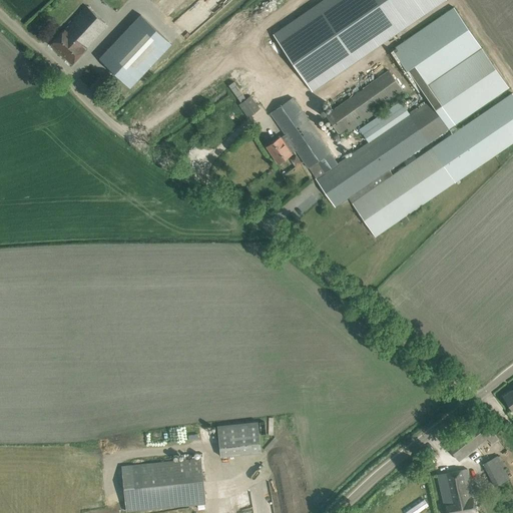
[(444,0),(323,0),(254,47),(274,74),(291,63),(311,93),(445,1),(444,0)]
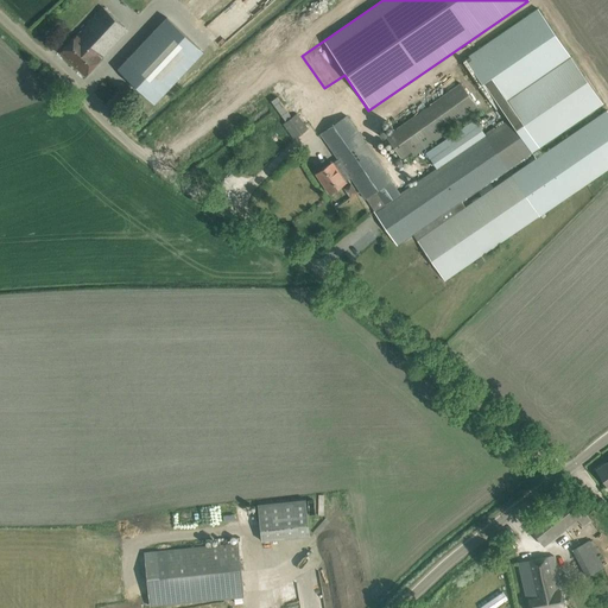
[(61,52),(86,75),(127,31),(102,7),(92,19),(61,52)]
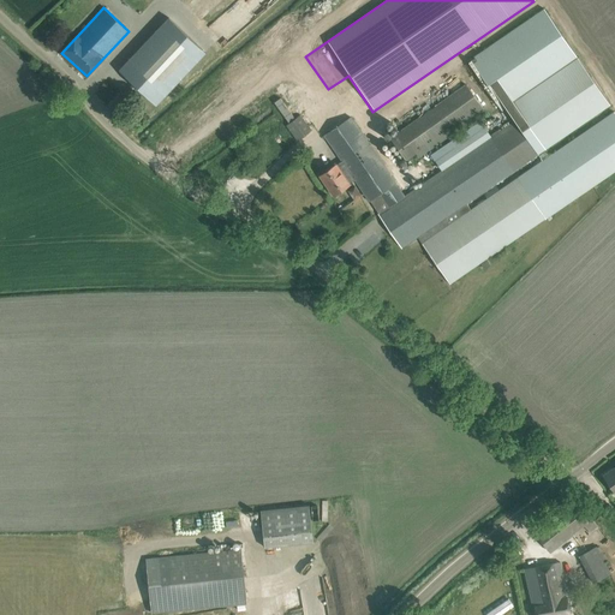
[(507,107),(578,58),(544,9),(467,61),(501,111),(507,107)]
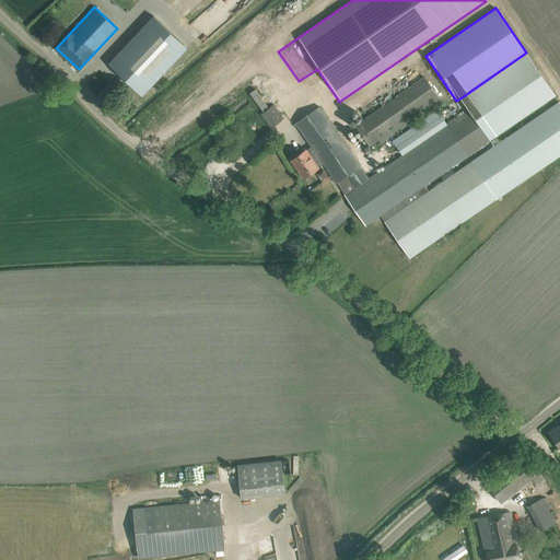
[(187,50),(153,19),(108,67),(112,70),(141,98),(187,50)]
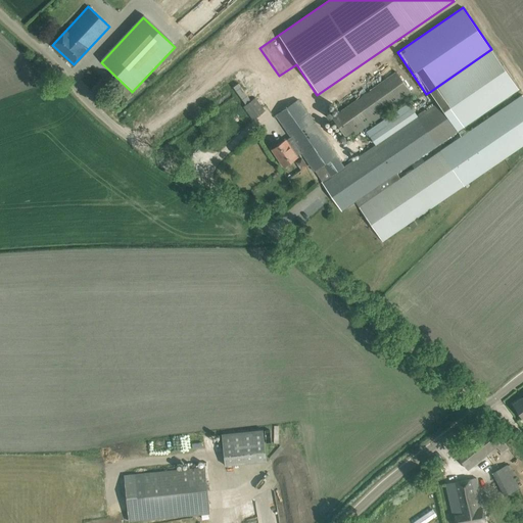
[(440,105),(458,131),(482,115),(519,90),(491,49),(431,91),(438,102),(440,105)]
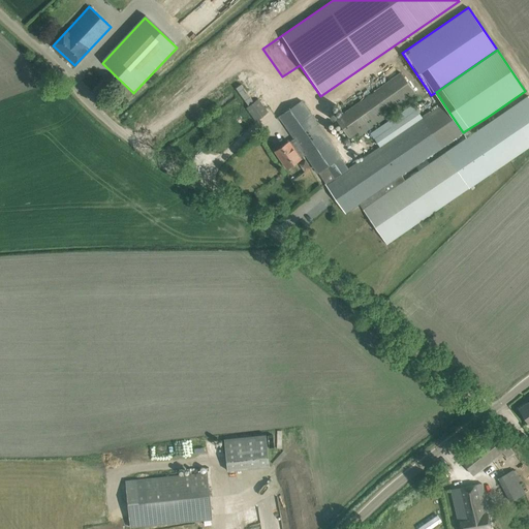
[(360,133),(418,98),(403,73),(336,114),(355,146),(365,141),(360,133)]
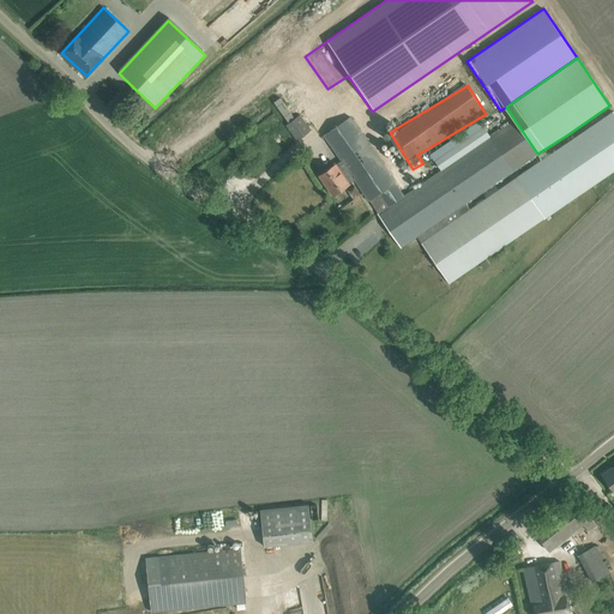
[(280,100),(274,104),(288,124),(293,119),(280,100)]
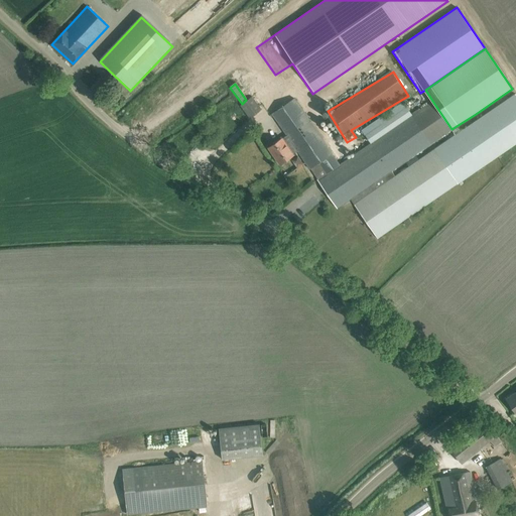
[(391,170),(350,199),(377,238),(412,215),(413,216),(423,209),(422,208),(515,143),(515,96),(515,94),(395,175),(391,170)]
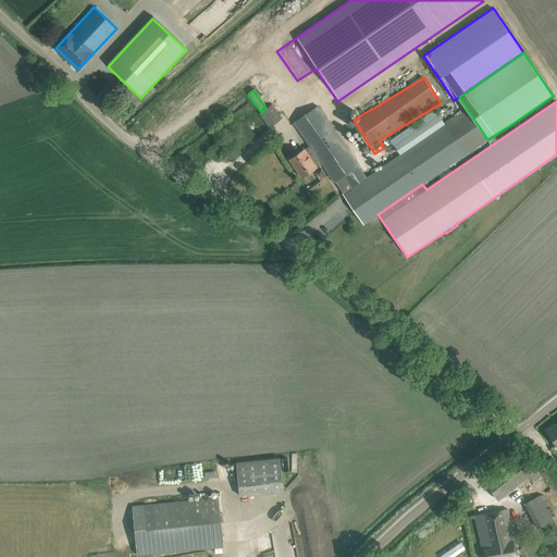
[(260,113),(270,127),(282,119),(272,104),(260,113)]
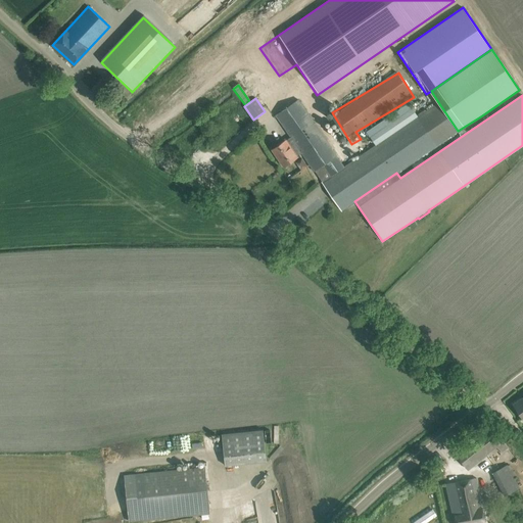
[(315,172),(324,164),(331,176),(343,168),(297,100),(276,114),(291,137),(301,153),(315,172)]
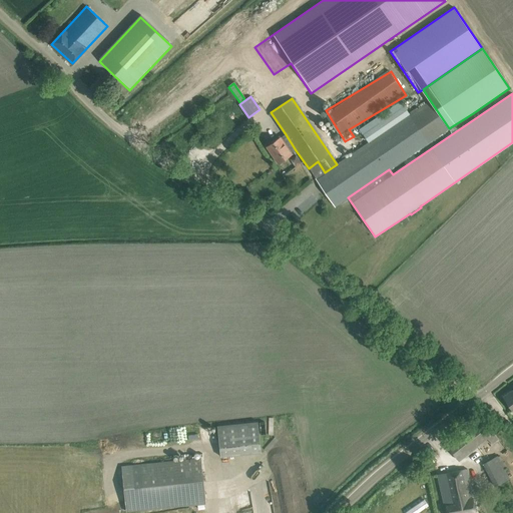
[(325,172),(316,178),(335,206),(348,197),(389,169),(449,128),(432,103),(430,100),(421,106),(410,114),(405,106),(364,134),(369,142),(337,164),(325,172)]
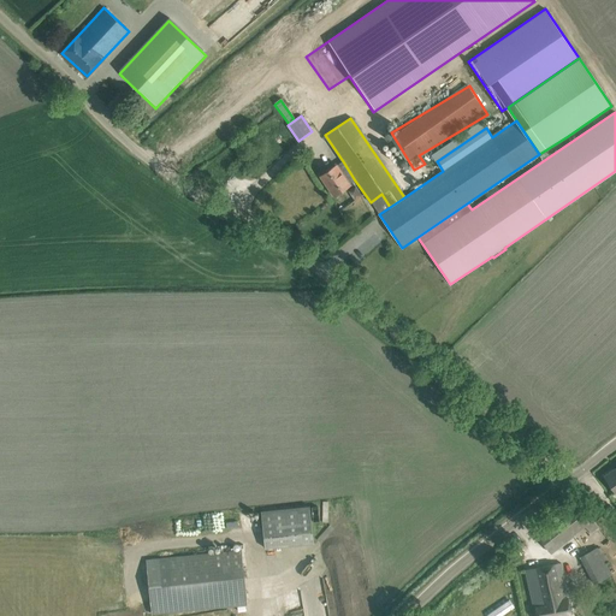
[(321,155),(309,164),(319,178),(321,177),(335,196),(350,184),(355,181),(343,161),(337,165),(329,152),(321,157),(321,155)]
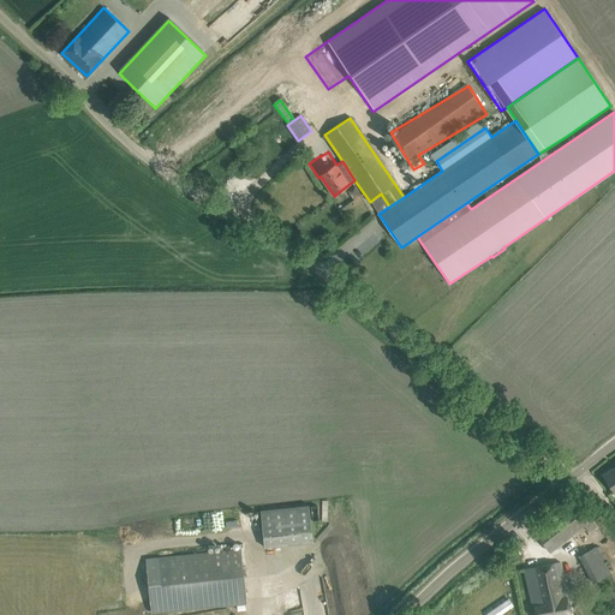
[(614,466),(603,475),(614,491),(614,466)]
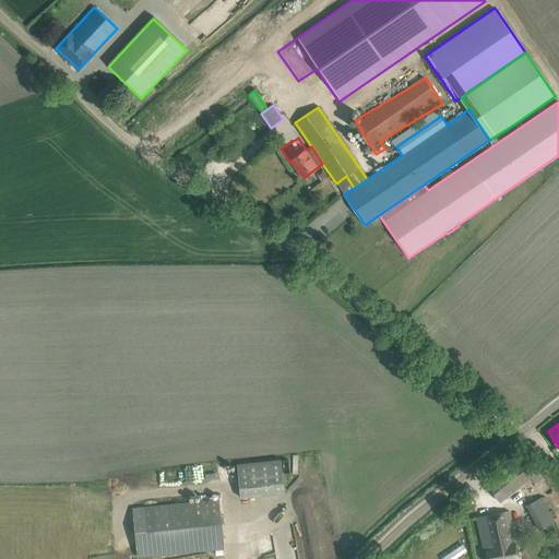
[(127,459),(131,498),(129,498),(132,524),(134,524),(138,558),(224,548),(214,449),(127,459)]
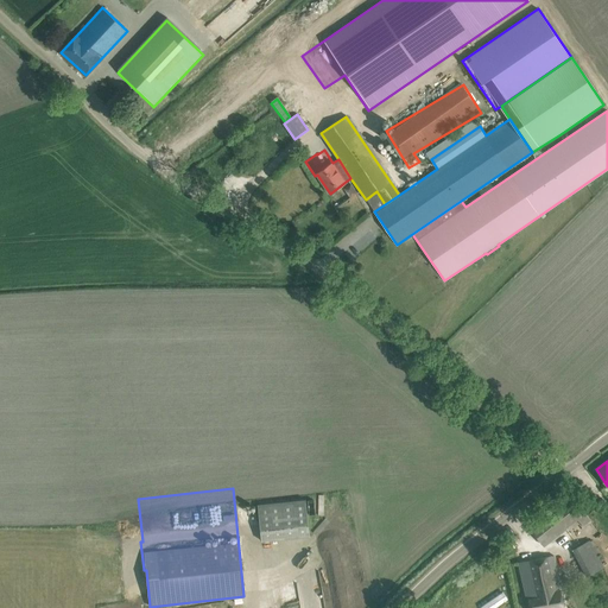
[(591,521),(577,502),(570,493),(529,526),(544,546),(564,530),(577,519),(584,527),(591,521)]
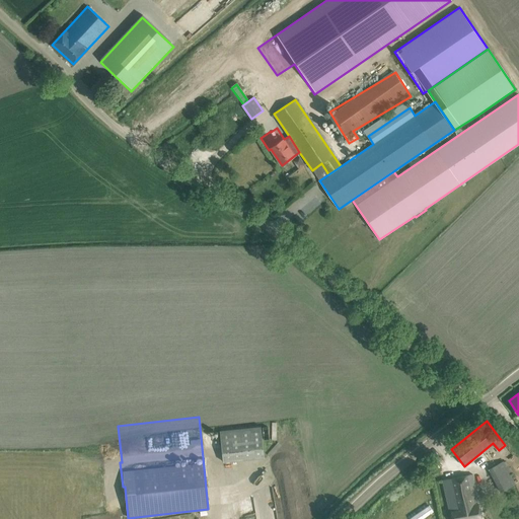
[(264,457),(262,426),(220,428),(221,459),(264,457)]
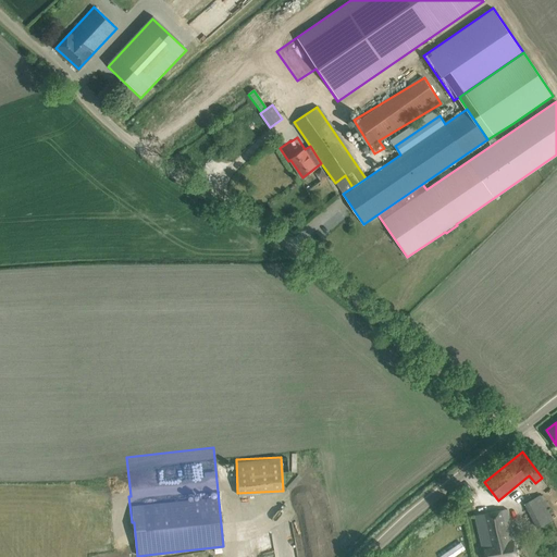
[(524,504),(537,528),(554,519),(548,508),(542,495),(541,494),(524,504)]
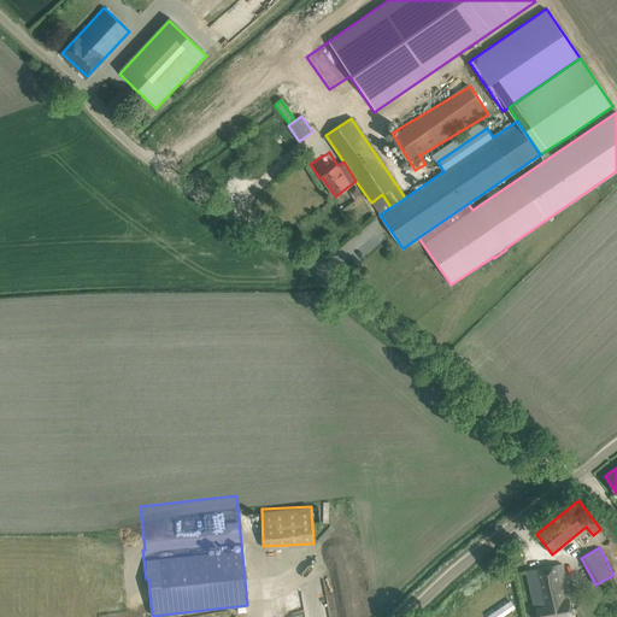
[(535,605),(536,616),(569,616),(571,616),(568,599),(569,599),(562,564),(526,570),(533,605),(535,605)]
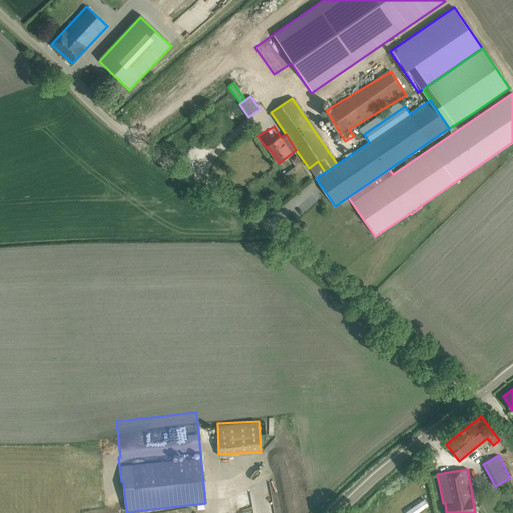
[(424,499),(406,512),(417,512),(429,505),(424,499)]
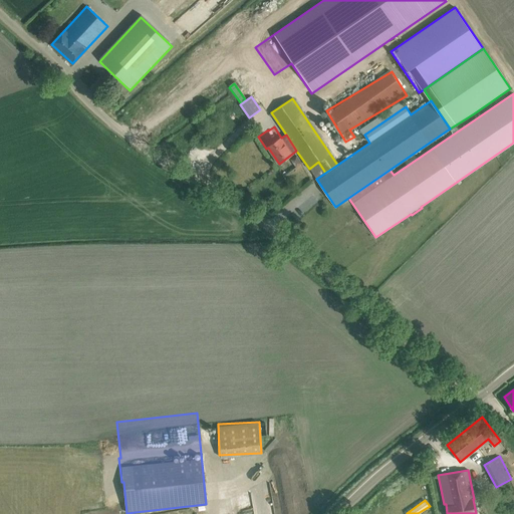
All buildings are outlined.
